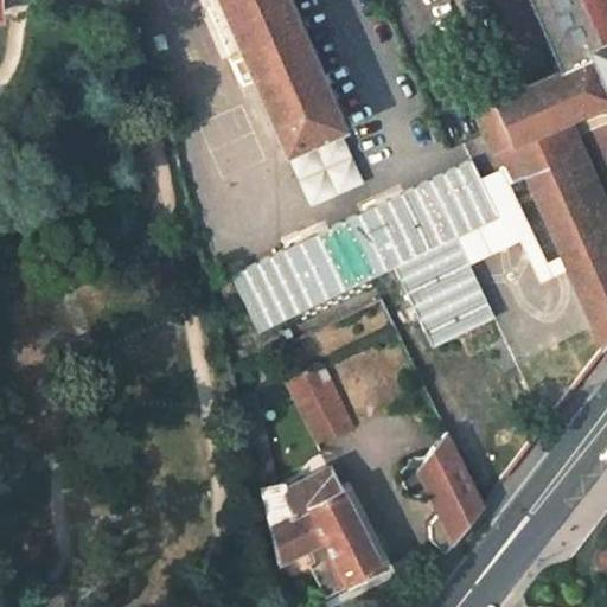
[(215,0),(282,152),(337,128),(338,127),(281,0),(215,0)]
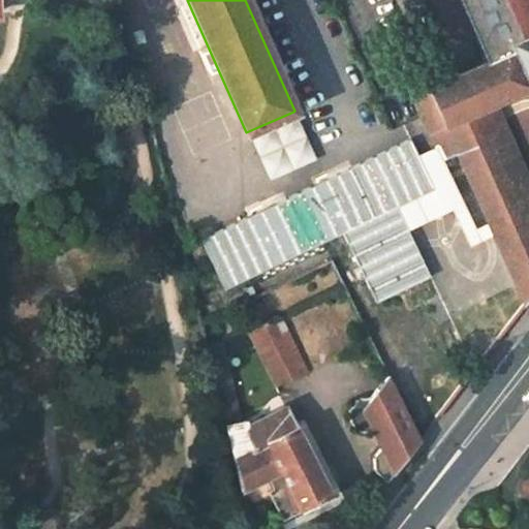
[(459,0),(487,62),(511,52),(508,43),(522,38),(504,0),(459,0)]
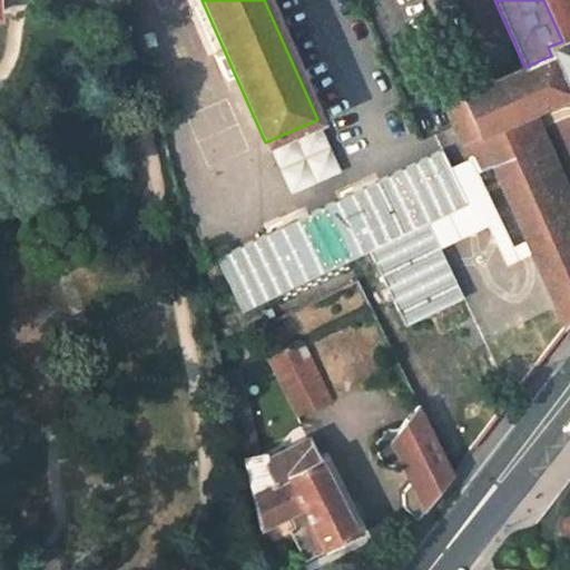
[(548,47),(551,56),(568,95),(569,99),(569,0),(543,0),(562,41),(548,47)]
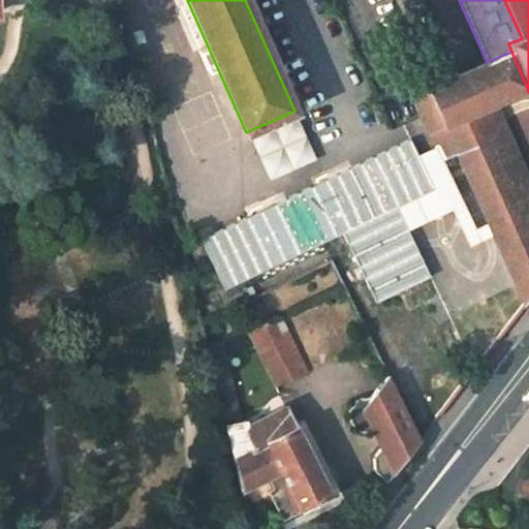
[(527,88),(511,52),(487,62),(410,96),(419,116),(432,144),(440,159),(456,152),(488,222),(492,234),(523,304),(528,296),(528,185),(491,105),(527,88)]
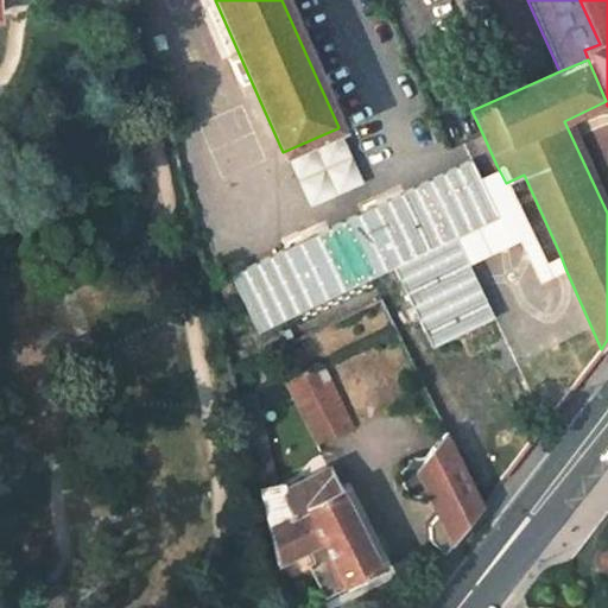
[(337,128),(283,152),(308,207),(361,183),(337,128)]
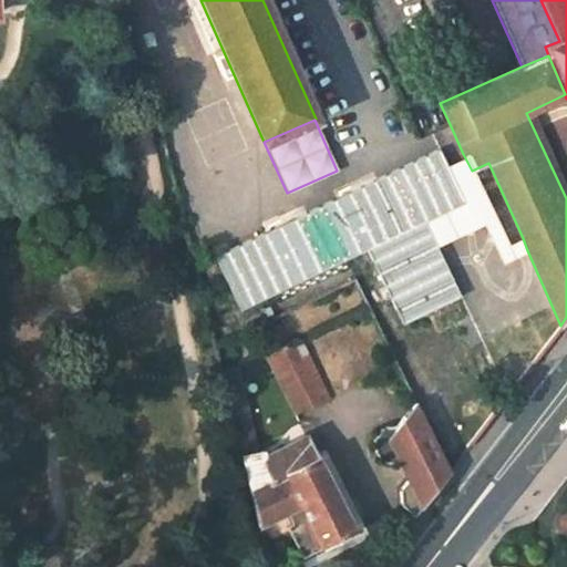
[(437,151),(213,260),(238,312),(367,250),(403,326),(460,298),(436,248),(424,223),(464,204),(444,163),(437,151)]
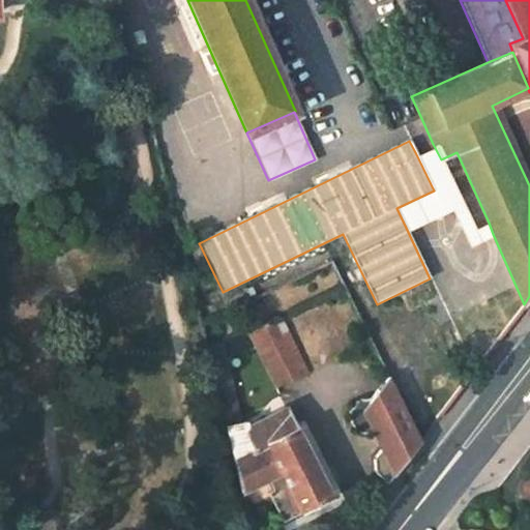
[(433,144),(415,152),(434,190),(396,208),(408,232),(451,210),(469,246),(493,234),(489,223),(475,229),(441,159),(433,144)]
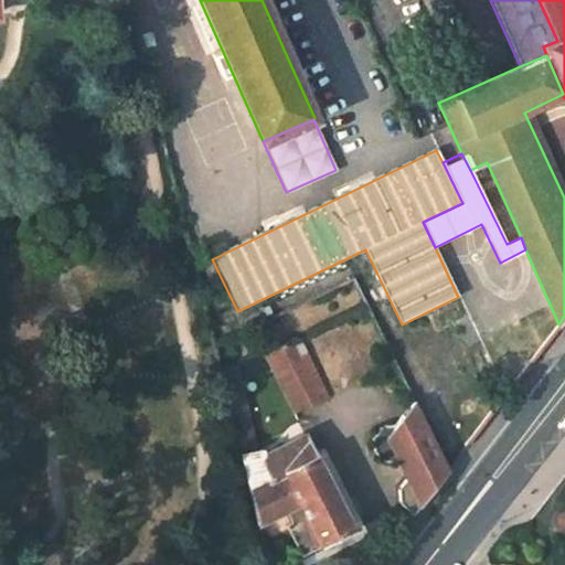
[(262,352),(294,414),(334,393),(302,331),(262,352)]
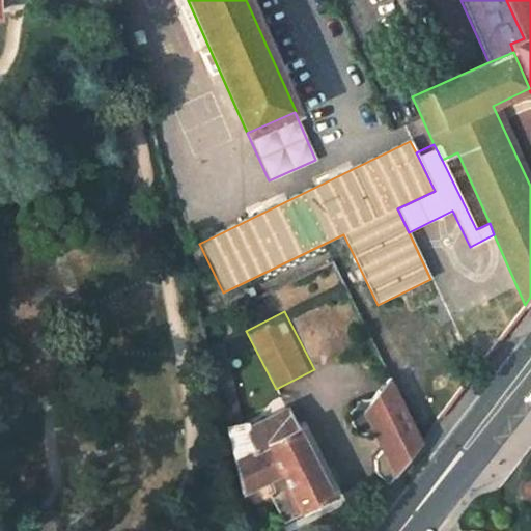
[(369,392),(358,394),(350,403),(351,415),(360,423),(372,423),(382,445),(375,456),(380,471),(390,479),(421,438),(388,372),(369,392)]
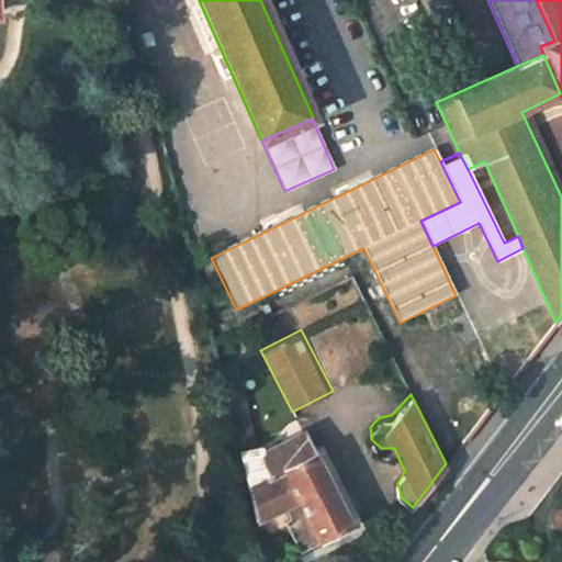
[(302,548),(350,524),(302,430),(260,452),(259,447),(237,451),(255,520),(283,506),(290,520),(288,520),(287,523),(285,525),(296,546),(302,548)]
